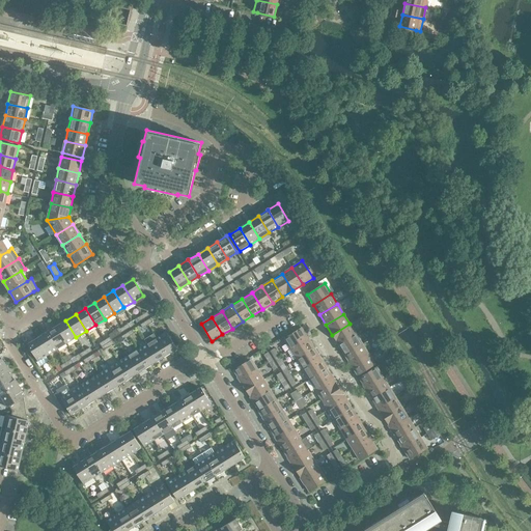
[(76,337),(65,320),(56,327),(66,343),(76,337)]
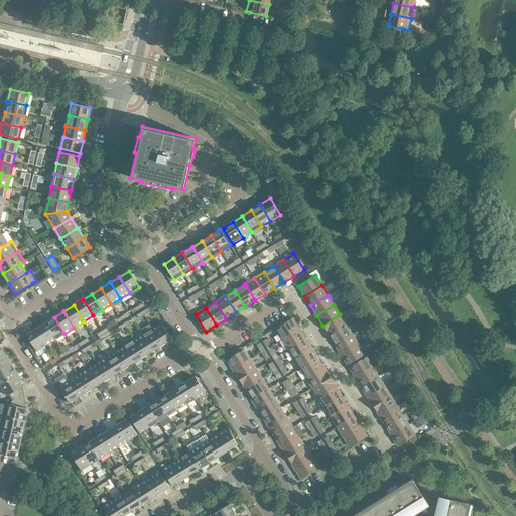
[(329,335),(346,325),(340,314),(323,326),(329,335)]
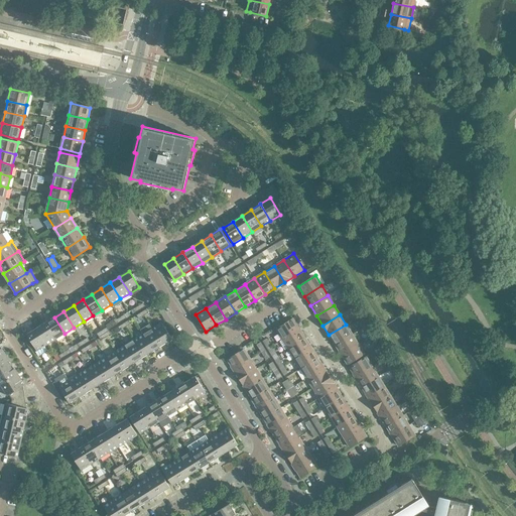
[(65,334),(54,317),(45,323),(55,339),(65,334)]
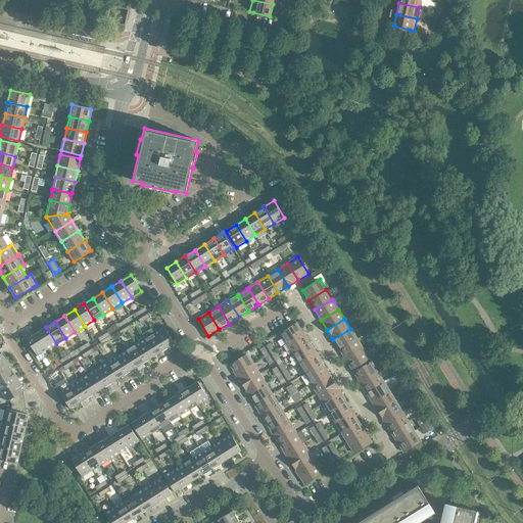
[(280,333),(286,343),(302,333),(296,323),(280,333)]
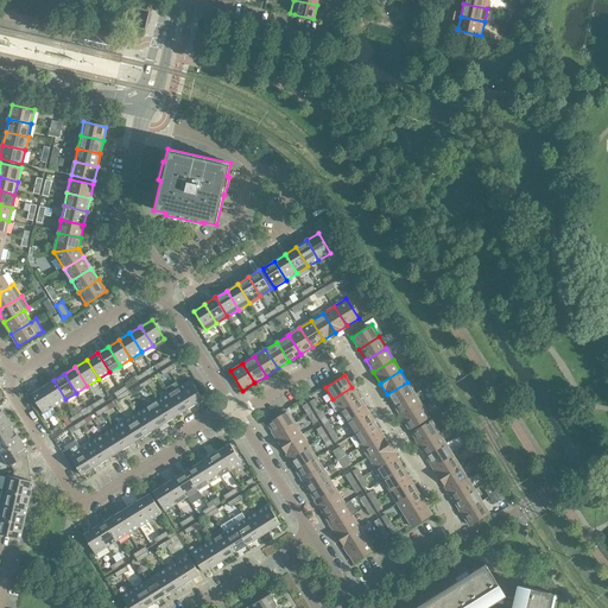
[(65,399),(54,380),(43,387),(55,406),(65,399)]
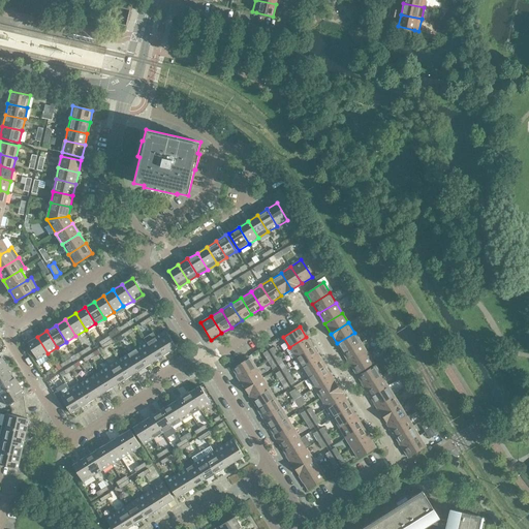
[(165,331),(156,337),(166,353),(176,347),(165,331)]
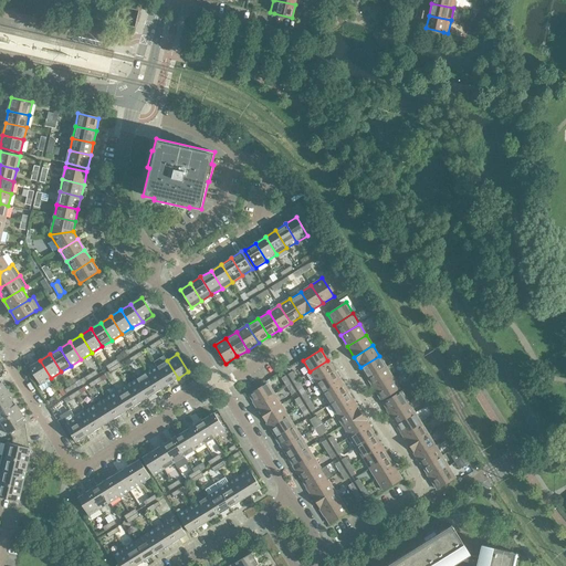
[(367,378),(386,367),(379,356),(360,367),(367,378)]
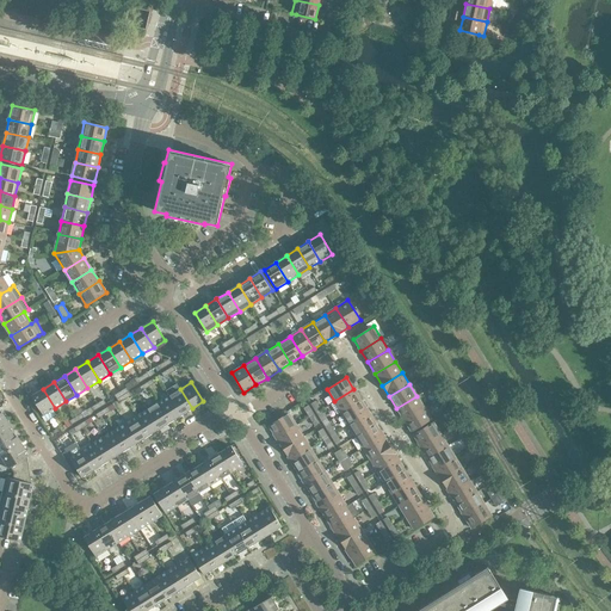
[(55,408),(43,389),(31,396),(43,415),(55,408)]
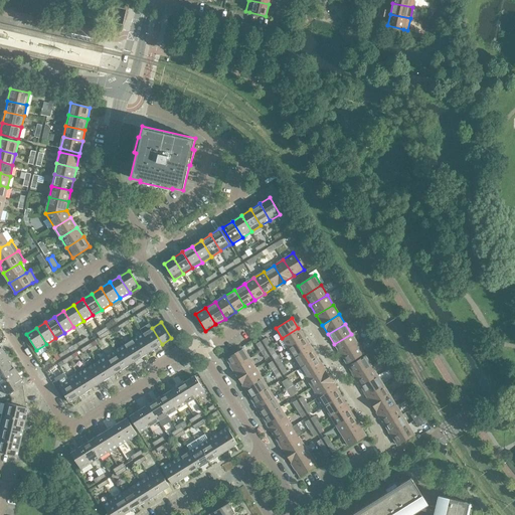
[(152,350),(162,344),(152,328),(142,334),(152,350)]
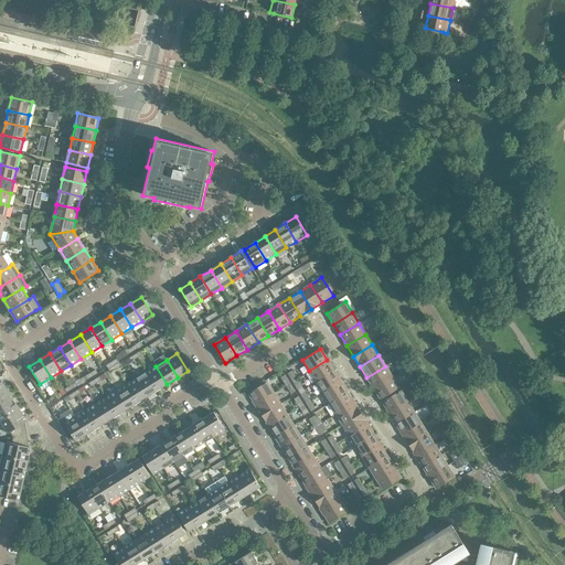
[(333,371),(327,360),(309,371),(316,382),(333,371)]
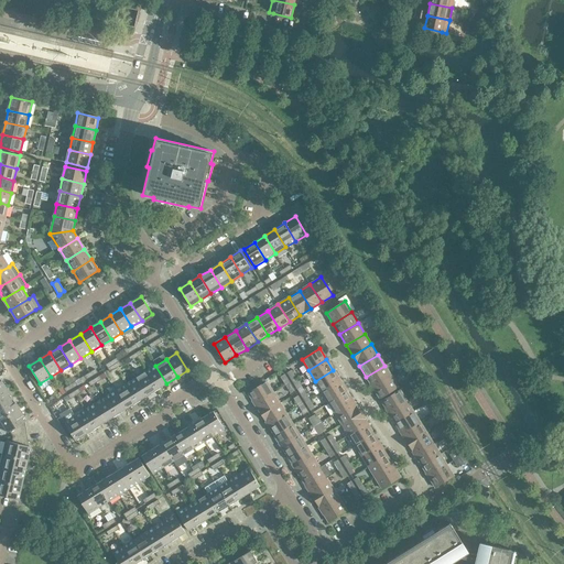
[(156,390),(166,383),(155,366),(145,371),(156,390)]
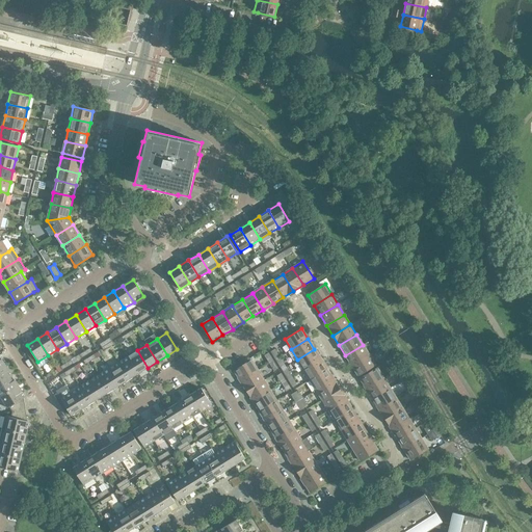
[(351,366),(369,354),(363,345),(345,355),(351,366)]
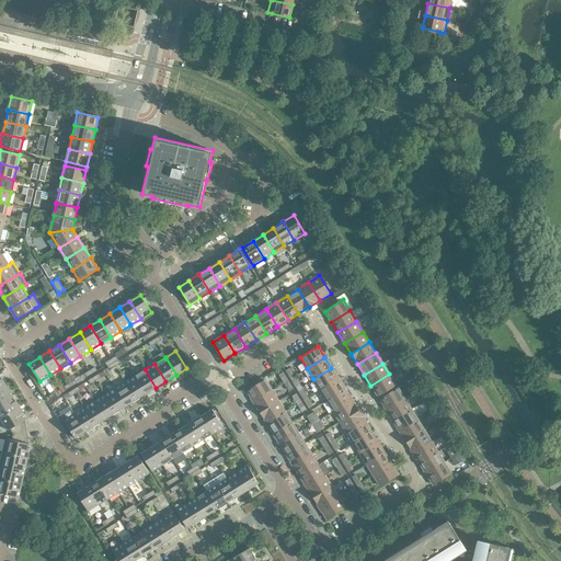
[(338,378),(331,368),(313,379),(320,390),(338,378)]
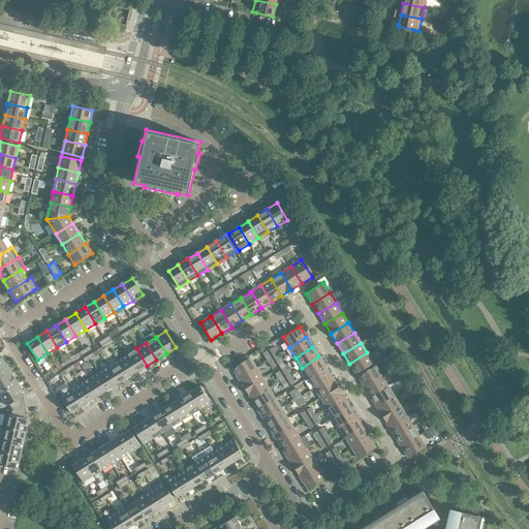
[(137,371),(147,366),(136,348),(127,354),(137,371)]
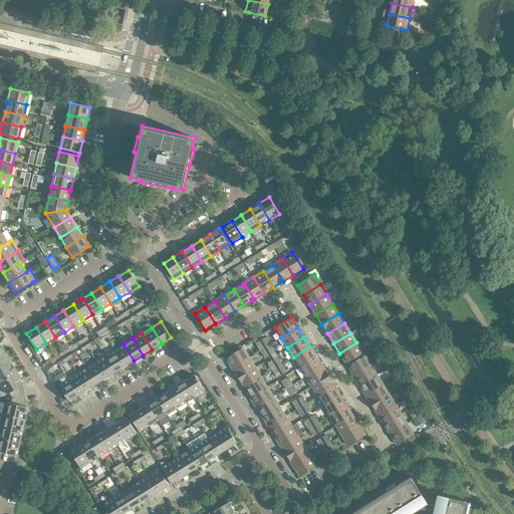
[(362,352),(356,342),(339,353),(346,363),(362,352)]
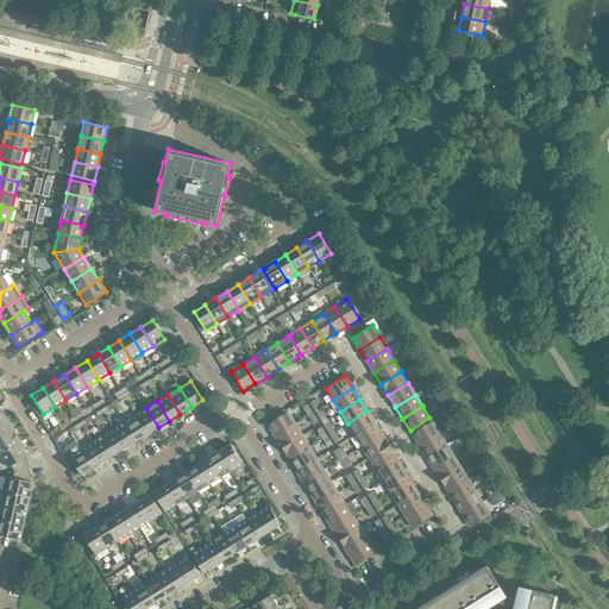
[(148,434),(158,427),(146,408),(136,415),(148,434)]
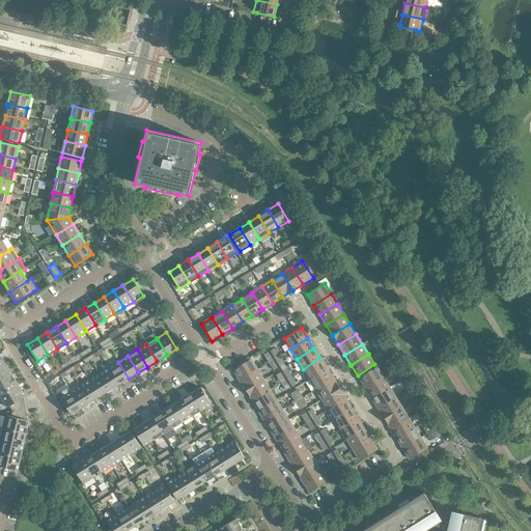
[(283,363),(278,356),(275,358),(280,366),(283,363)]
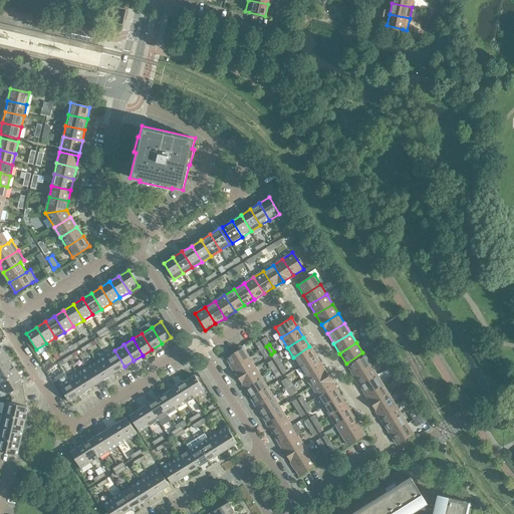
[(315,356),(309,346),(293,357),(299,366),(315,356)]
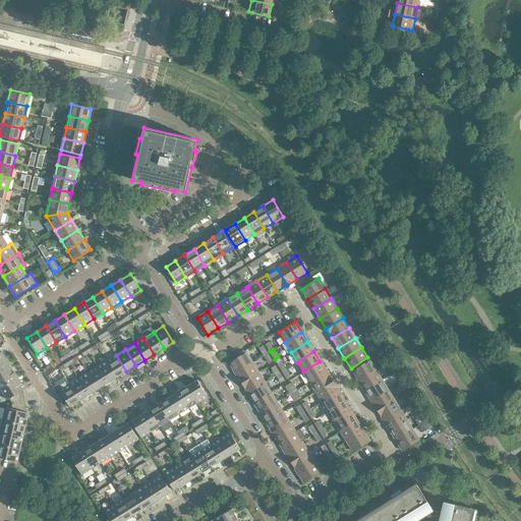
[(235,373),(252,362),(246,352),(229,363),(235,373)]
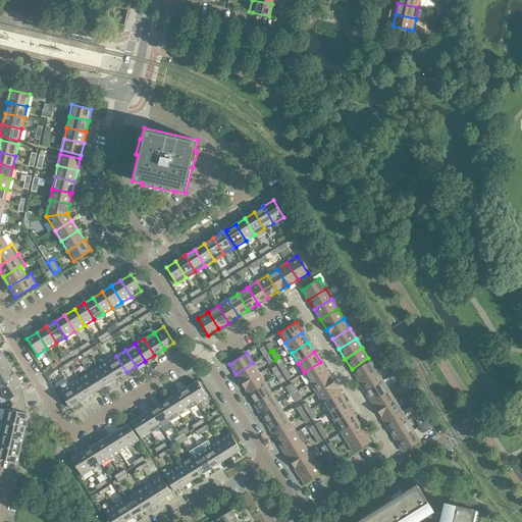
[(272,361),(267,354),(264,356),(269,363),(272,361)]
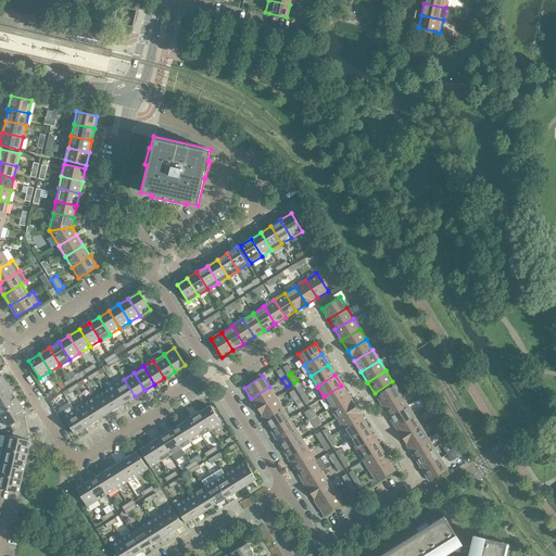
[(125,403),(135,396),(124,379),(114,386),(125,403)]
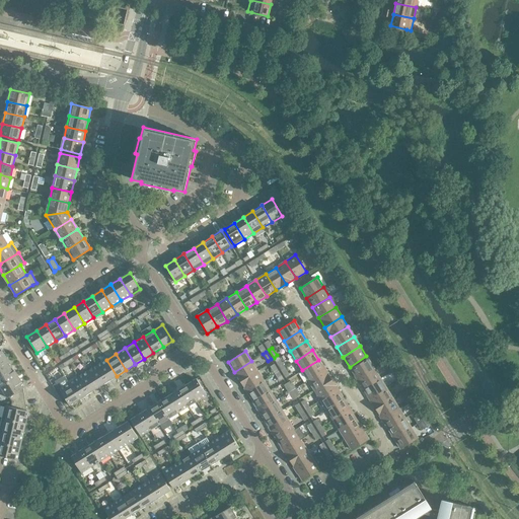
[(10,363),(5,356),(0,359),(0,373),(10,367),(8,365),(10,363)]
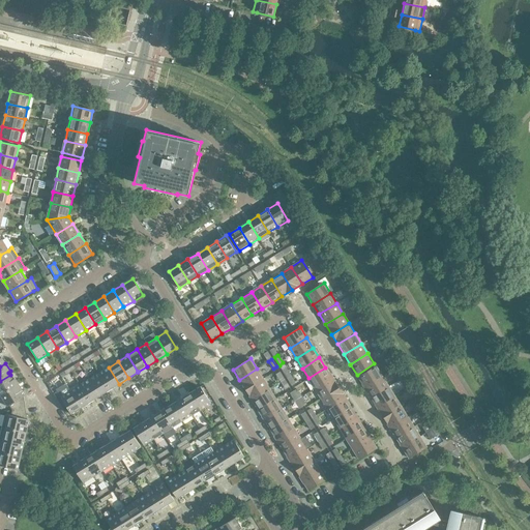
[(365,387),(382,377),(376,366),(358,377),(365,387)]
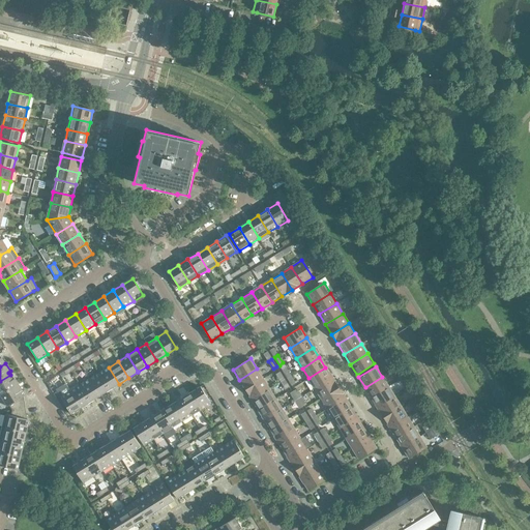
[(109,390),(119,384),(109,367),(98,373),(109,390)]
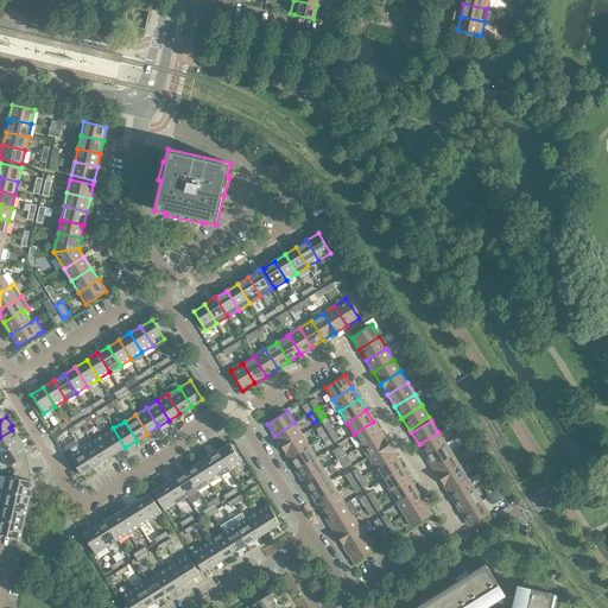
[(381,434),(373,422),(354,434),(361,445),(381,434)]
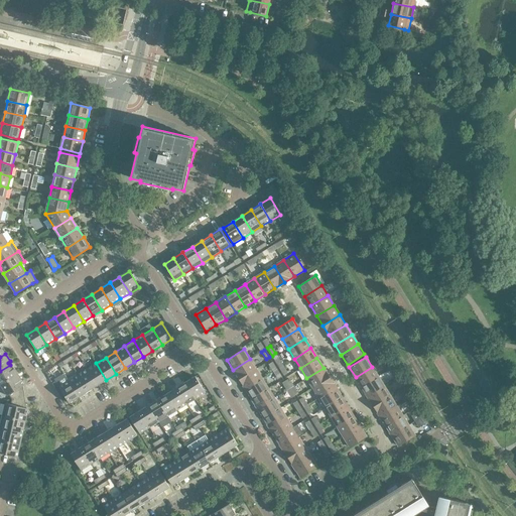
[(239,379),(256,369),(250,359),(233,370),(239,379)]
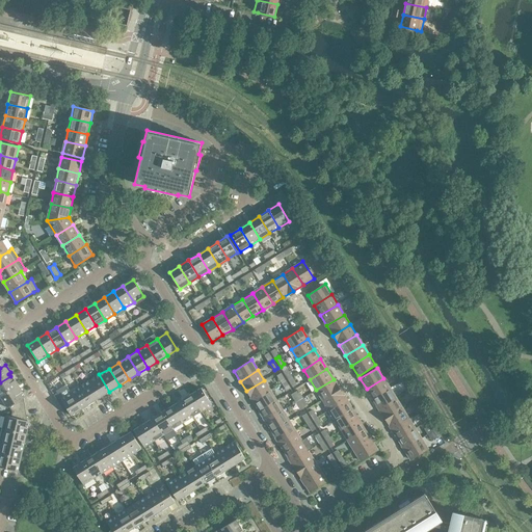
[(100,397),(109,392),(99,374),(89,380),(100,397)]
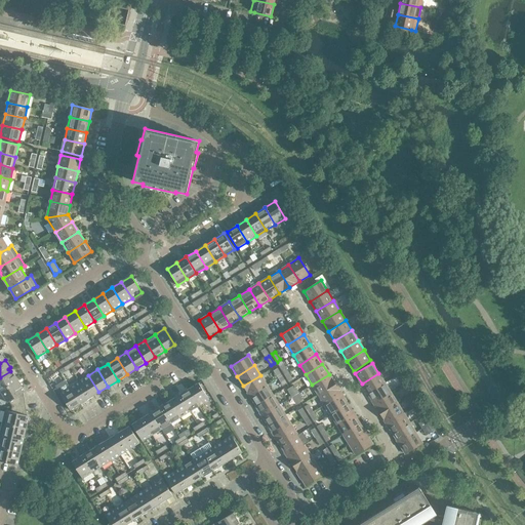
[(11,374),(10,371),(0,377),(0,390),(1,392),(18,380),(13,373),(11,374)]
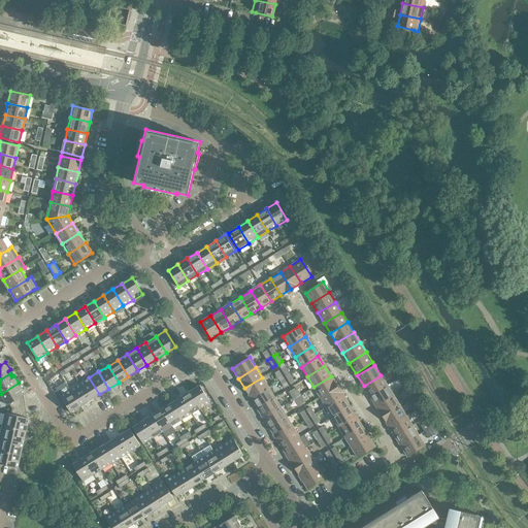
[(369,396),(387,386),(381,375),(364,386),(369,396)]
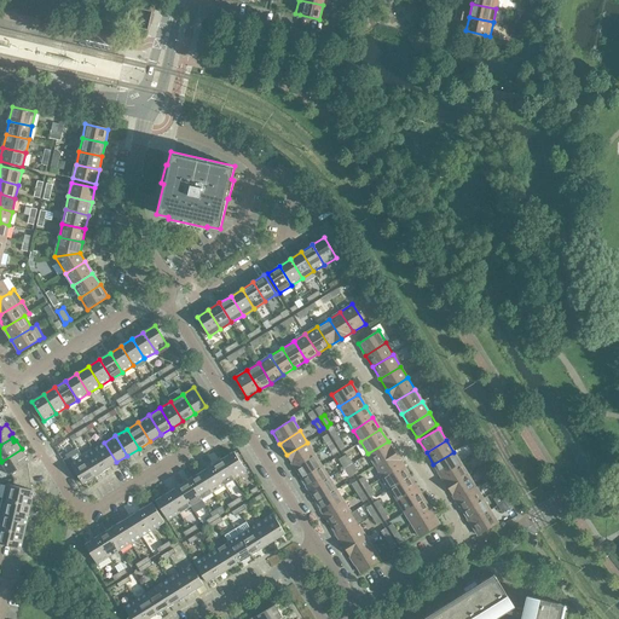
[(395,453),(388,441),(368,453),(375,466),(395,453)]
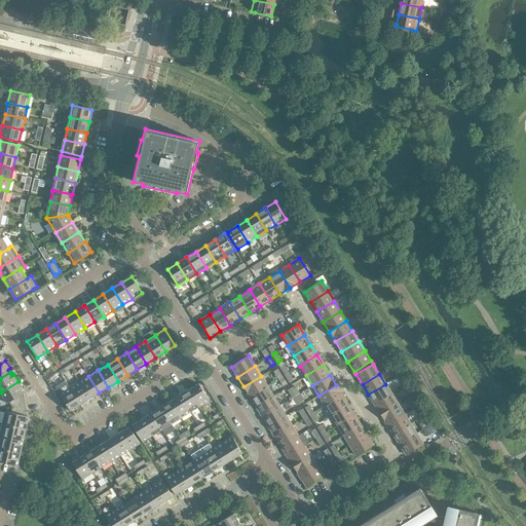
[(89,399),(99,392),(88,376),(79,382),(89,399)]
